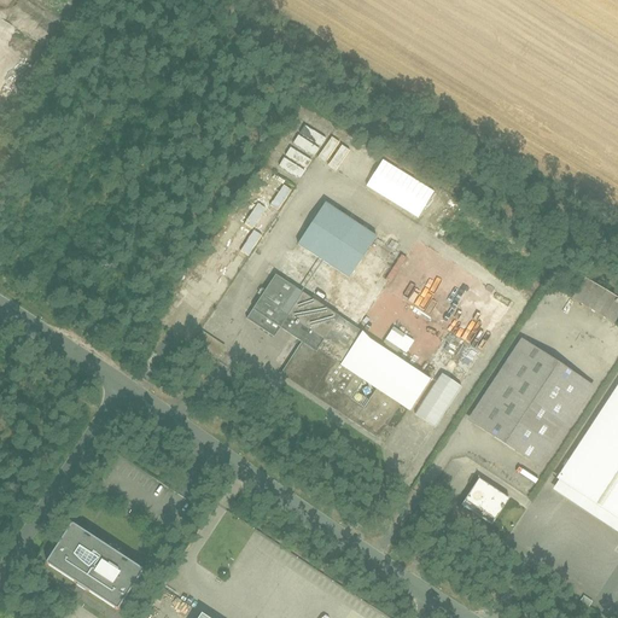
[(377,159),(362,187),(418,219),(433,191),(377,159)]
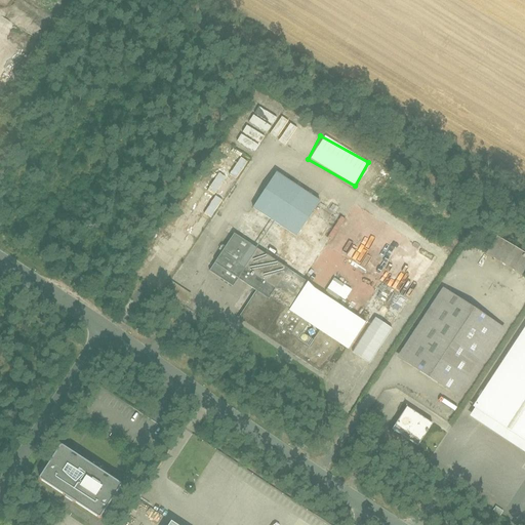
[(211,220),(243,161),(225,151),(202,193),(201,192),(190,212),(198,217),(188,234),(198,240),(209,219),(211,220)]
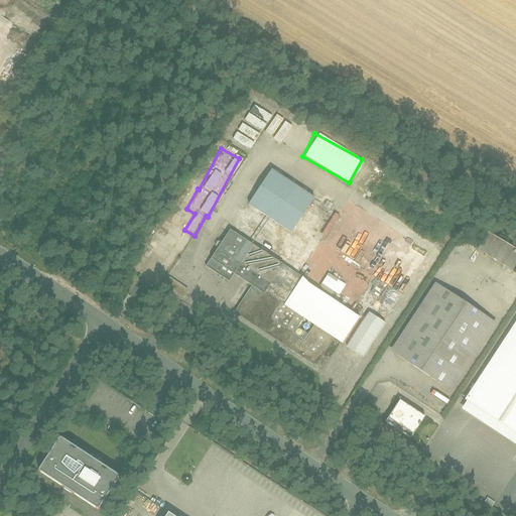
[(315,200),(273,173),(251,209),(293,235),(315,200)]
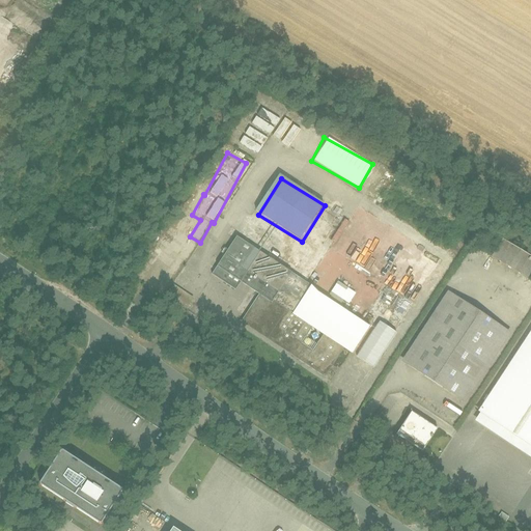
[(336,243),(346,221),(341,218),(331,241),(336,243)]
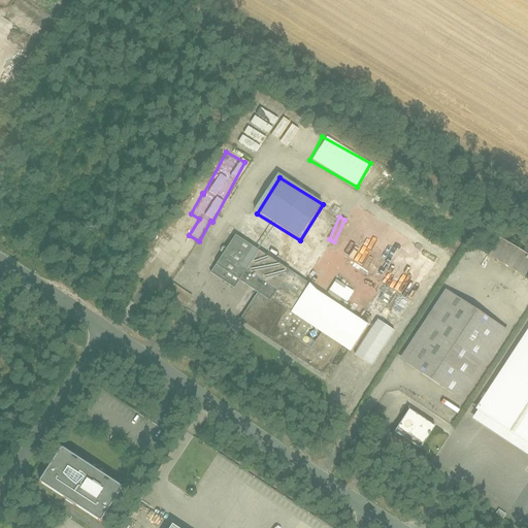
[(321,374),(359,319),(236,236),(211,273),(232,287),(238,277),(260,291),(240,320),(321,374)]
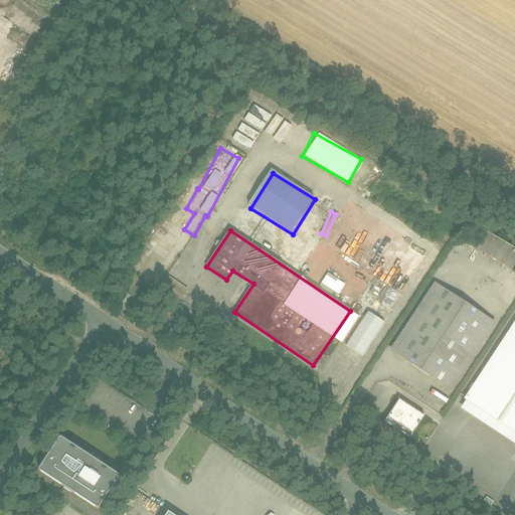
[(514,249),(487,232),(476,249),(510,271),(514,263),(514,249)]
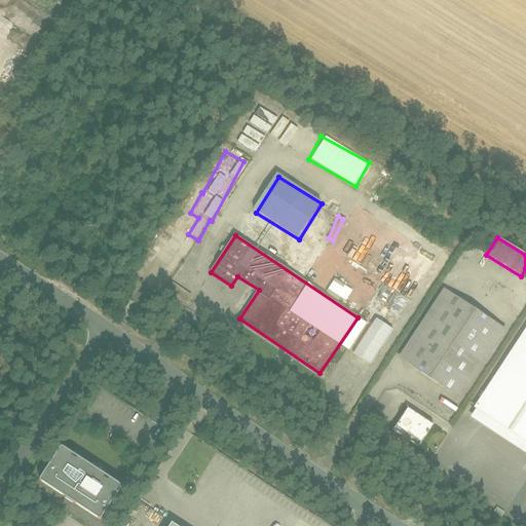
[(332,278),(326,290),(344,301),(351,290),(332,278)]
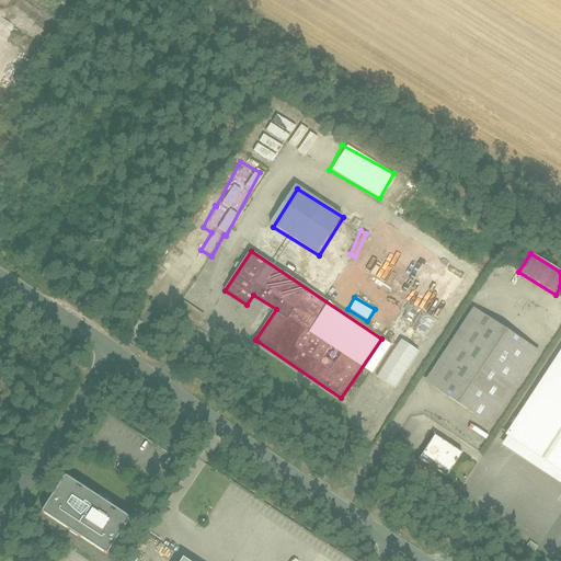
[(471,308),(431,370),(424,381),(492,428),(540,353),(471,308)]
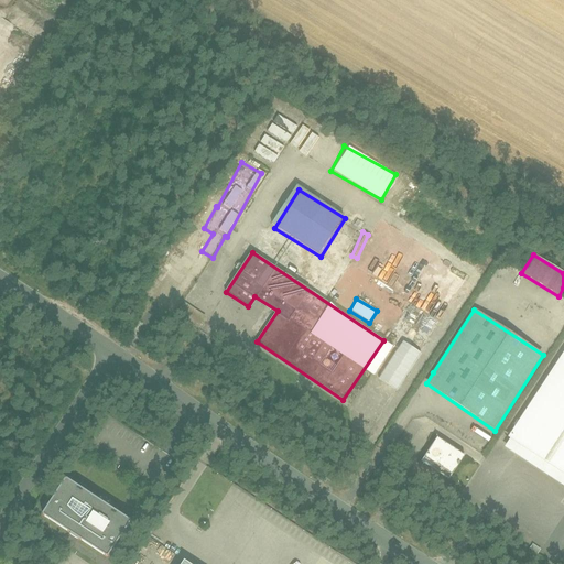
[(397,391),(420,354),(399,340),(376,379),(397,391)]
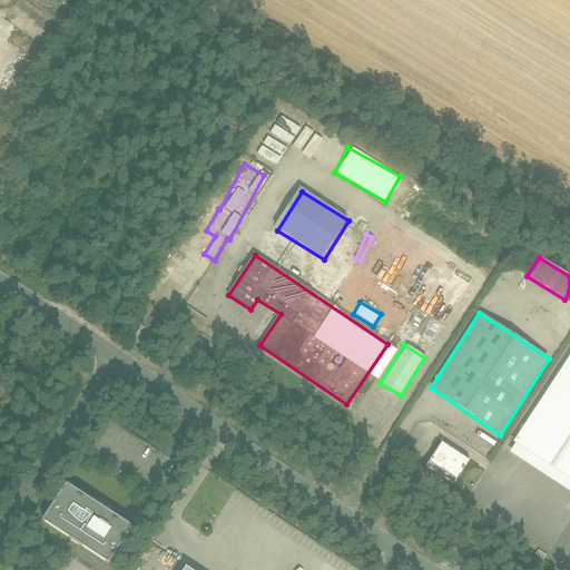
[(569,356),(514,440),(569,478),(569,356)]
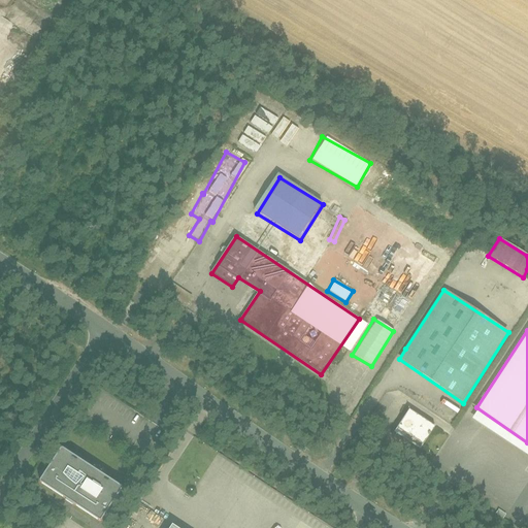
[(434,427),(408,409),(394,432),(420,450),(434,427)]
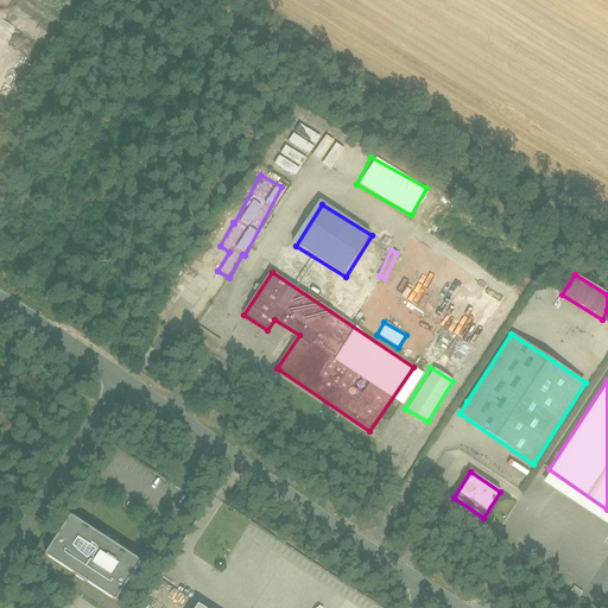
[(114,597),(139,559),(74,517),(49,555),(114,597)]
